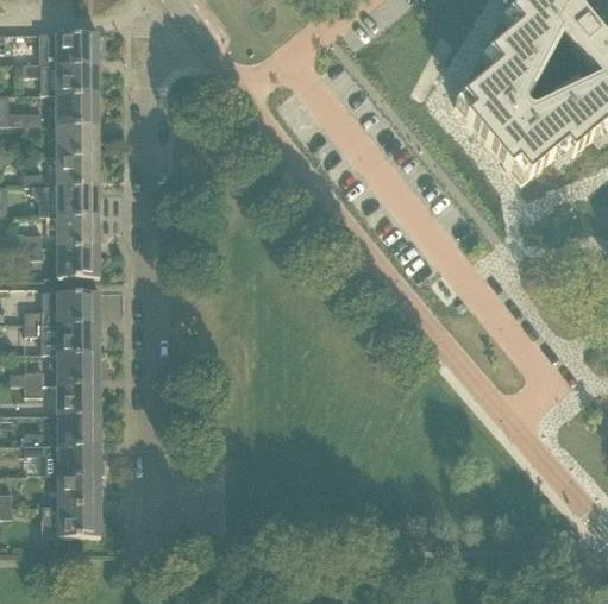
[(509,0),(453,107),(490,150),(502,165),(515,180),(520,186),(547,163),(552,159),(565,149),(572,157),(590,142),(591,140),(603,131),(607,136),(607,0),(509,0)]
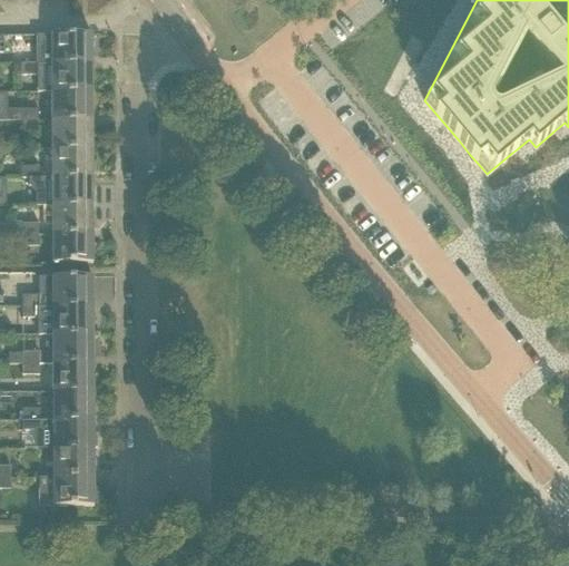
[(52,31),(37,32),(37,60),(38,60),(52,60),(92,60),(92,31),(52,31)]
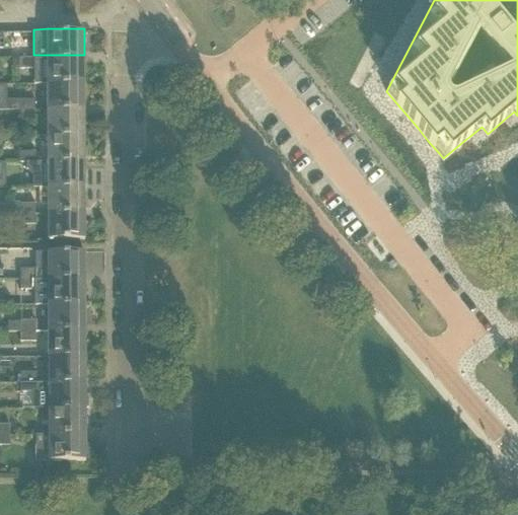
[(34,55),(33,55),(19,55),(19,65),(34,65),(34,55)]
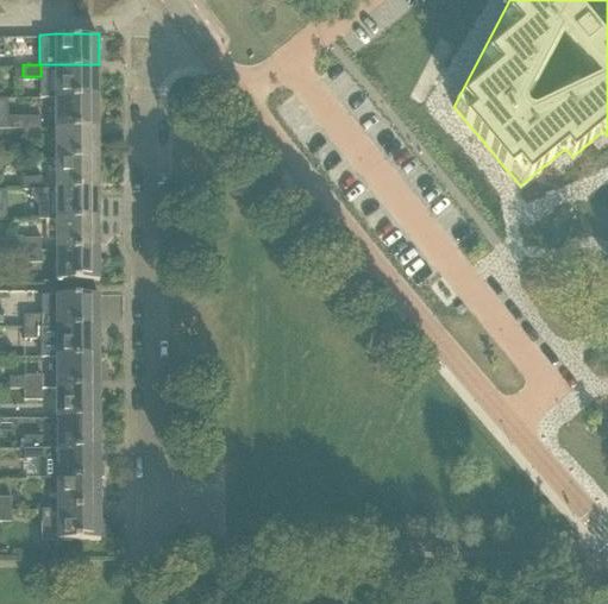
[(56,64),(41,64),(41,76),(41,95),(56,95),(99,94),(99,64),(56,64)]
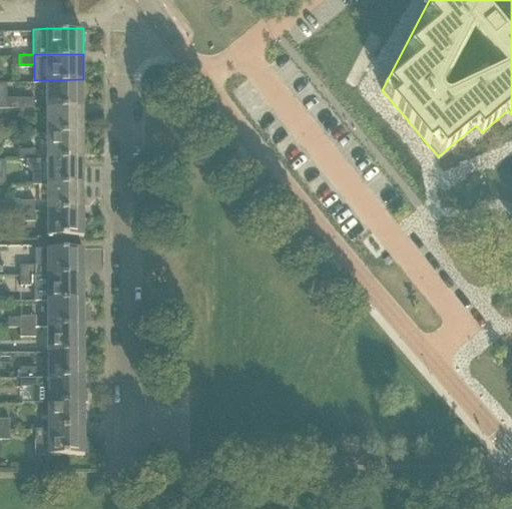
[(83,79),(47,80),(47,105),(83,105),(83,79)]
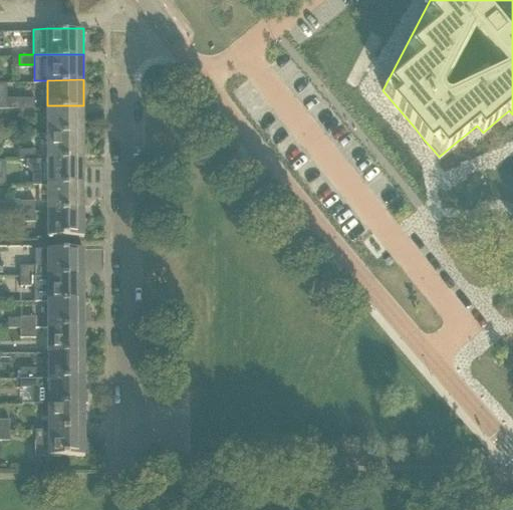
[(19,105),(35,105),(35,95),(19,95),(19,105)]
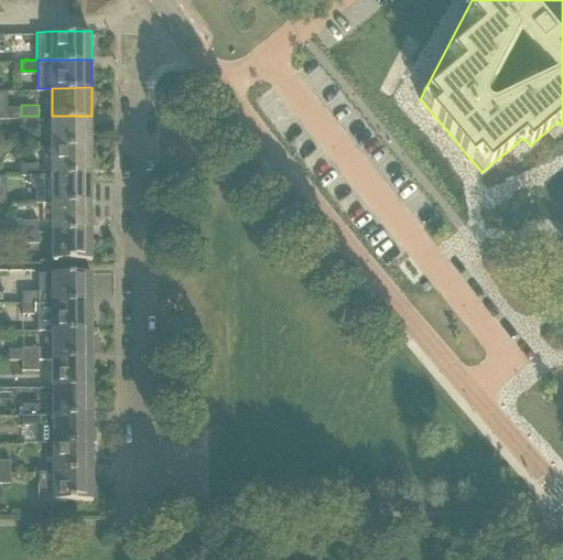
[(39,116),(21,116),(21,128),(39,128),(39,116)]
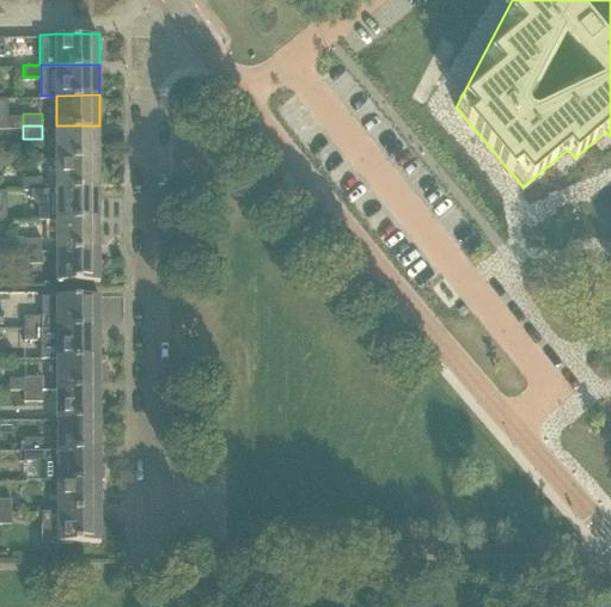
[(99,157),(99,126),(56,126),(56,157),(99,157)]
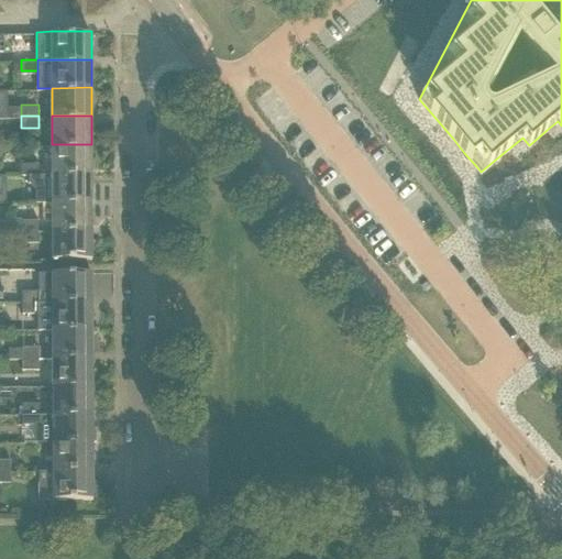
[(91,172),(91,144),(52,144),(52,172),(91,172)]
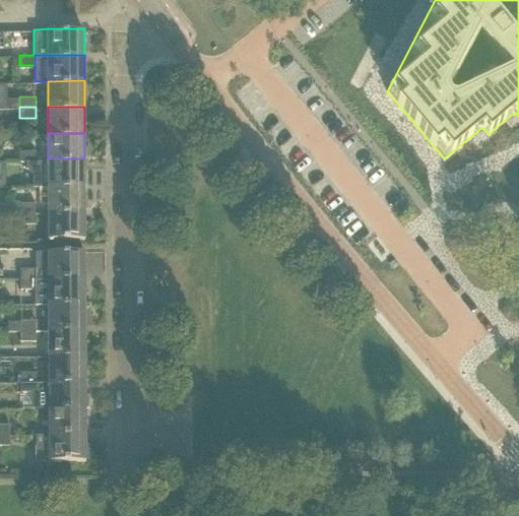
[(20,158),(36,158),(36,148),(20,148),(20,158)]
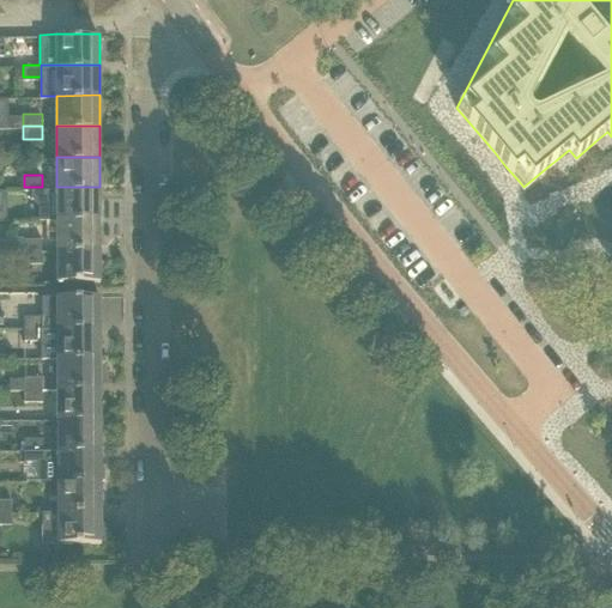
[(42,200),(42,187),(24,187),(24,200),(42,200)]
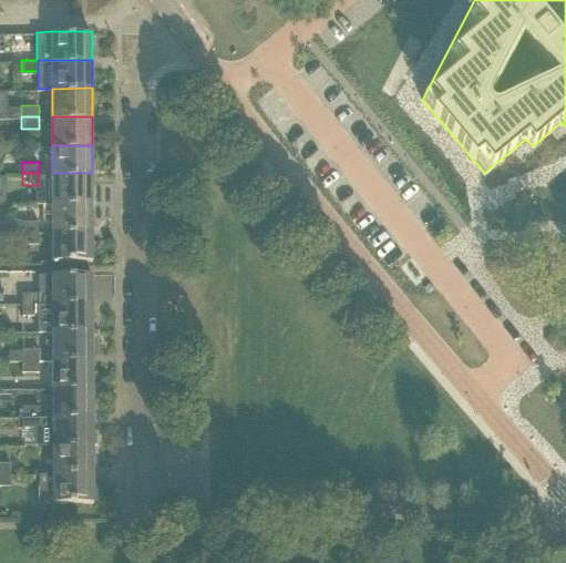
[(92,173),(52,173),(52,202),(92,202),(92,173)]
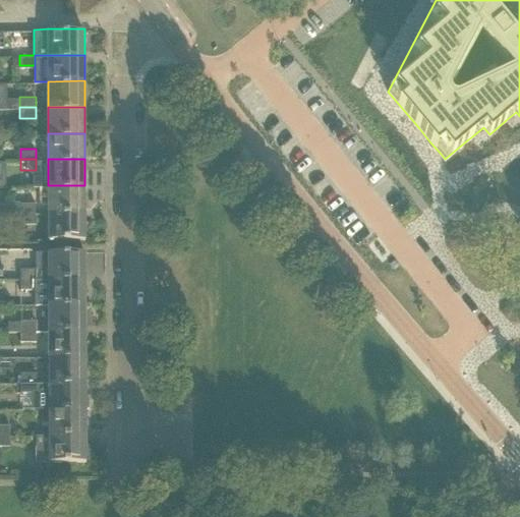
[(48,185),(48,186),(40,186),(40,197),(42,202),(49,202),(49,211),(85,211),(84,185),(48,185)]
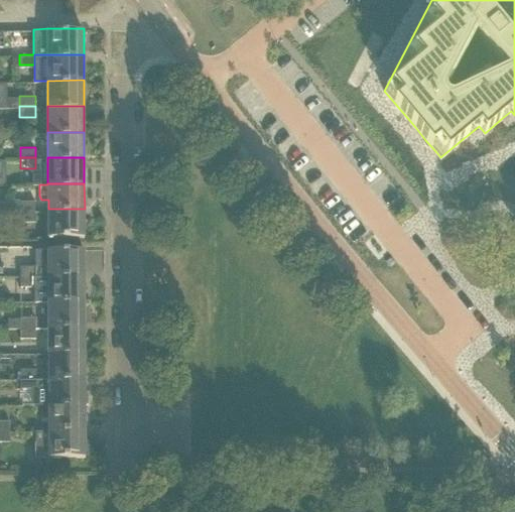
[(20,210),(35,210),(35,199),(20,199),(20,210)]
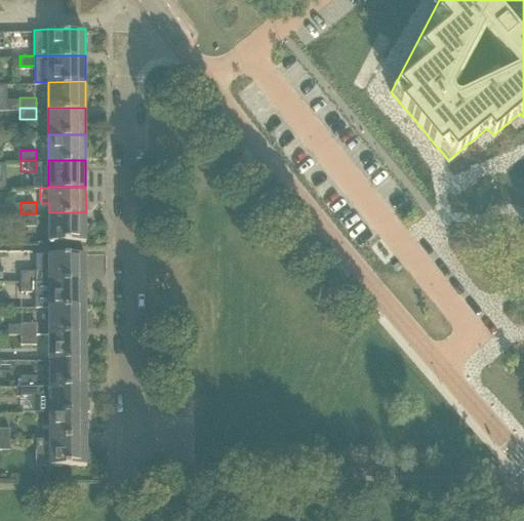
[(86,212),(49,212),(49,240),(86,239),(86,212)]
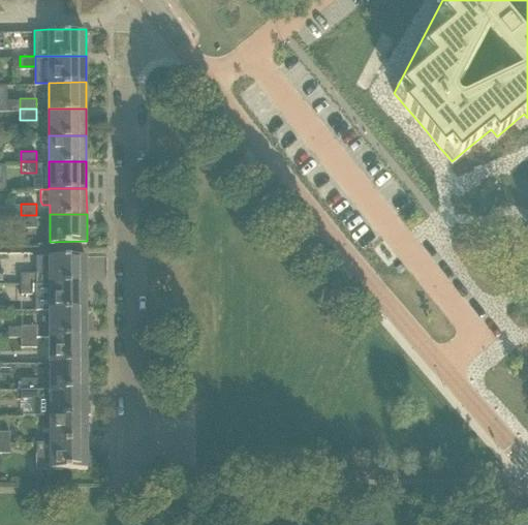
[(36,215),(21,215),(21,225),(36,225),(36,215)]
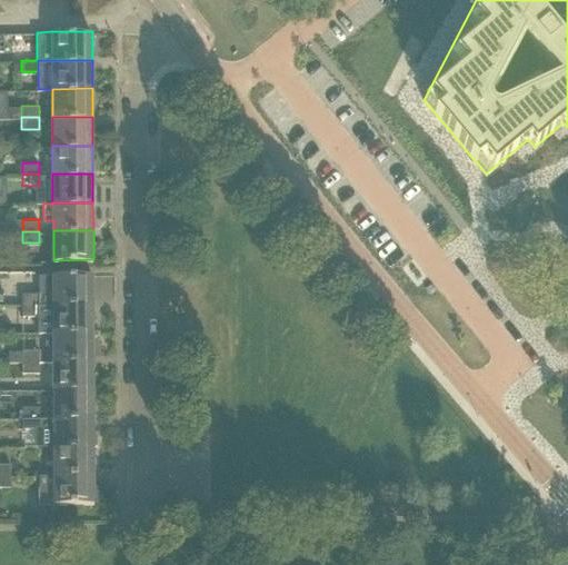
[(52,291),(40,291),(22,291),(22,303),(40,303),(52,303),(93,303),(93,274),(52,274),(52,291)]
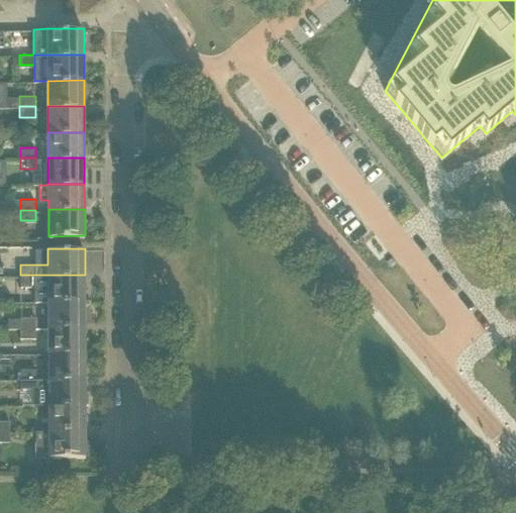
[(36,275),(20,275),(20,285),(36,285),(36,275)]
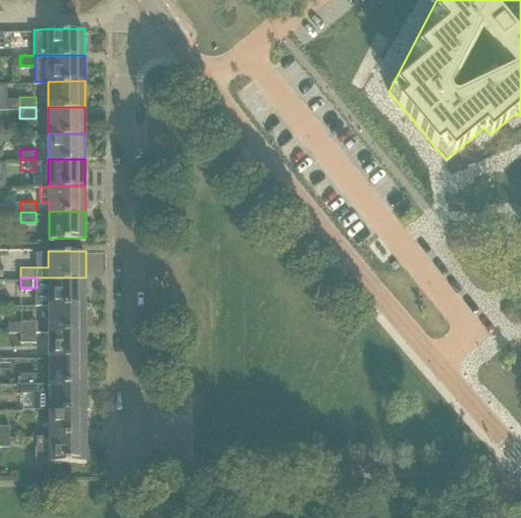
[(86,303),(86,277),(48,277),(49,304),(86,303)]
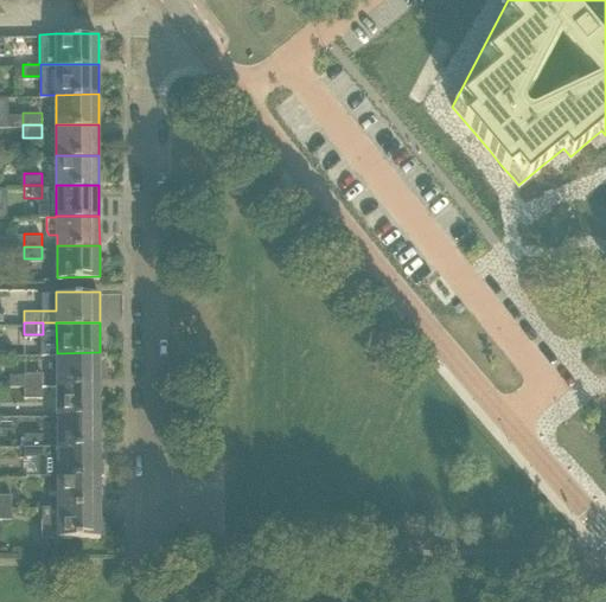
[(100,383),(100,352),(57,353),(57,383),(100,383)]
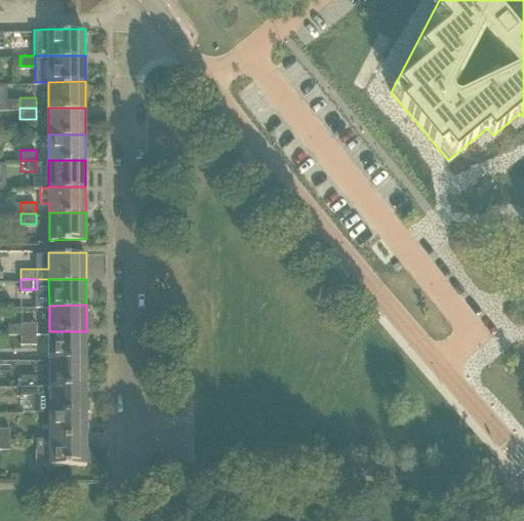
[(37,321),(21,321),(8,321),(9,332),(21,332),(21,331),(37,331),(37,321)]
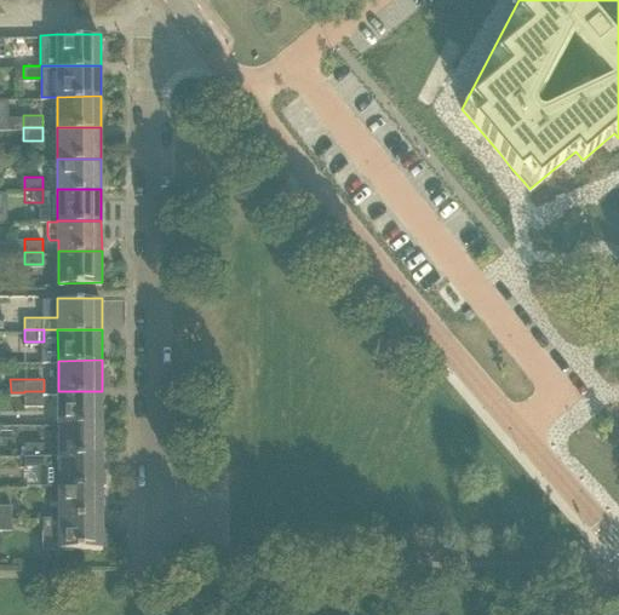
[(44,403),(44,391),(24,391),(24,392),(26,403),(44,403)]
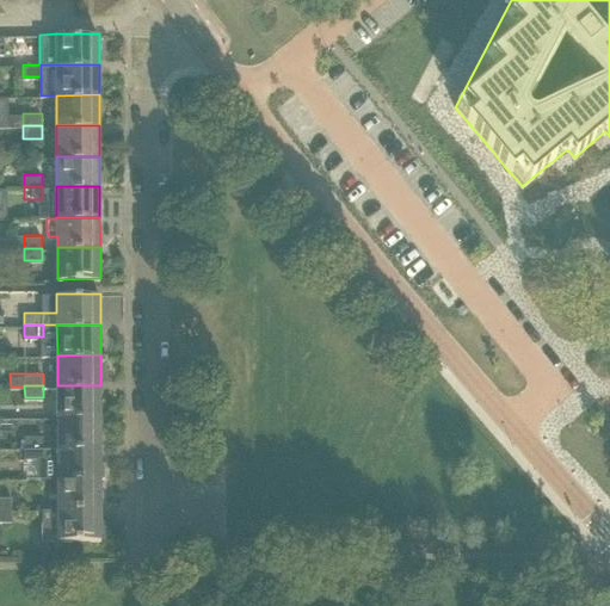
[(100,416),(100,385),(57,385),(57,416),(100,416)]
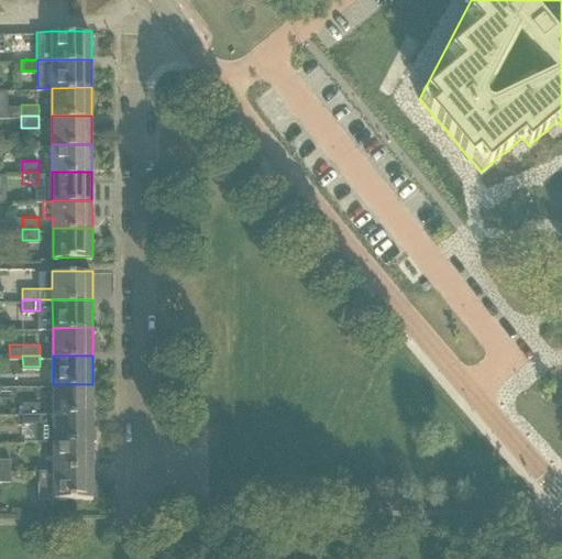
[(92,412),(92,384),(53,384),(53,412),(92,412)]
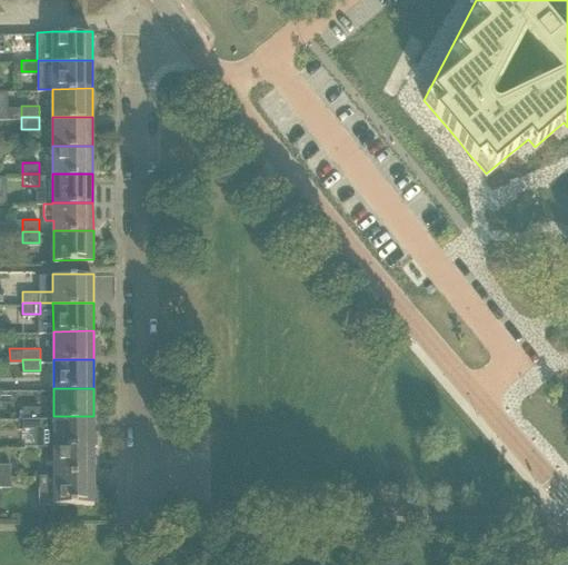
[(23,416),(40,416),(40,405),(23,405),(23,416)]
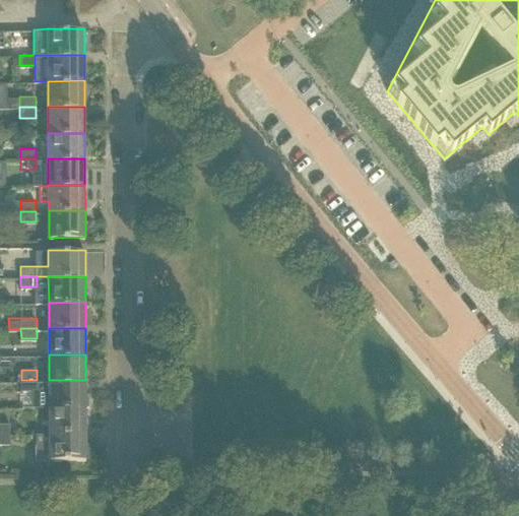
[(37,391),(37,380),(21,380),(21,391),(37,391)]
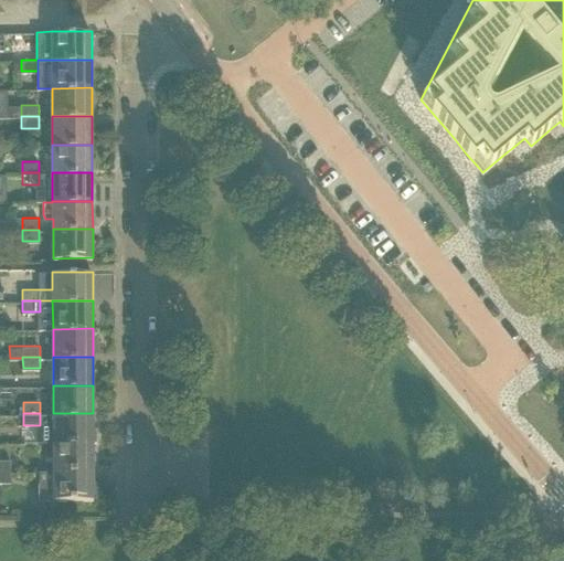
[(93,413),(53,413),(53,442),(93,442),(93,413)]
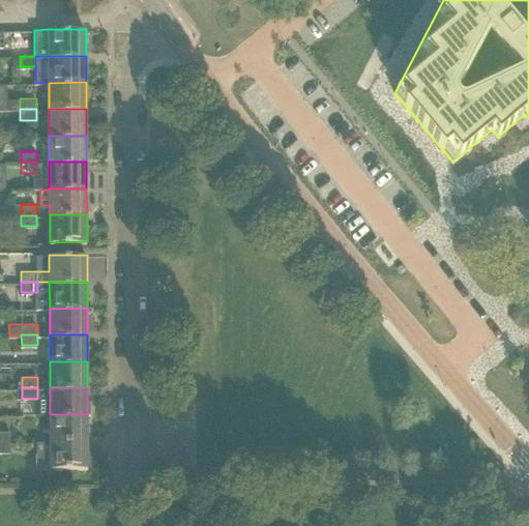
[(88,440),(87,414),(50,414),(50,441),(88,440)]
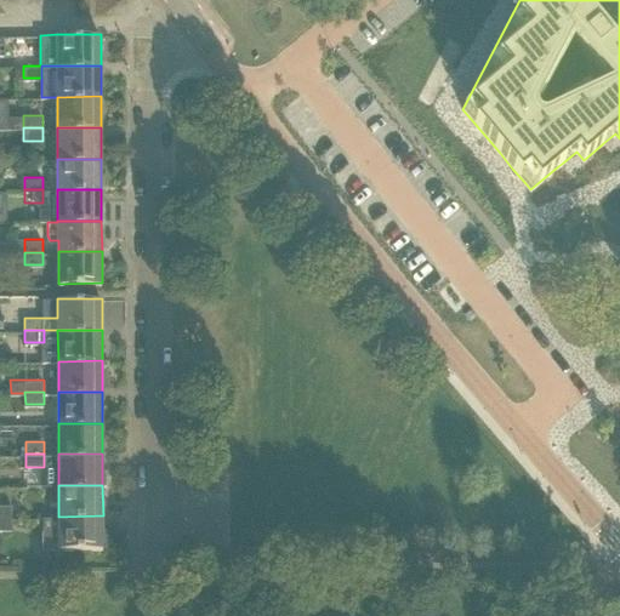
[(12,505),(0,505),(0,515),(12,517),(12,505)]
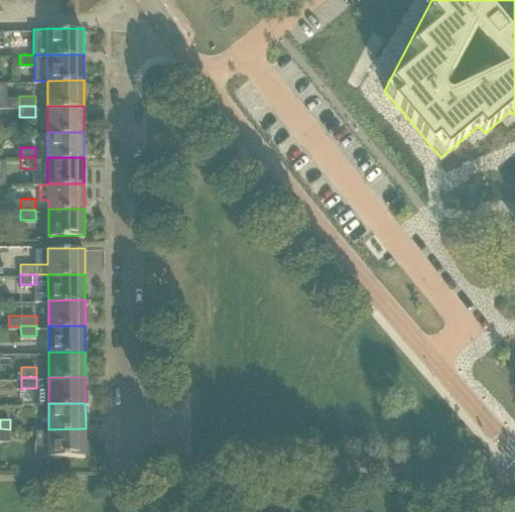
[(10,429),(0,428),(0,438),(10,439),(10,429)]
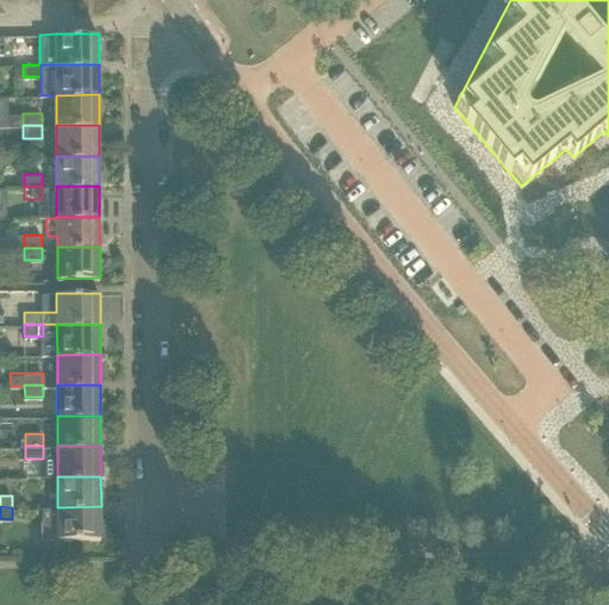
[(101,506),(57,507),(57,509),(44,509),(44,507),(42,507),(43,538),(101,538),(101,506)]
